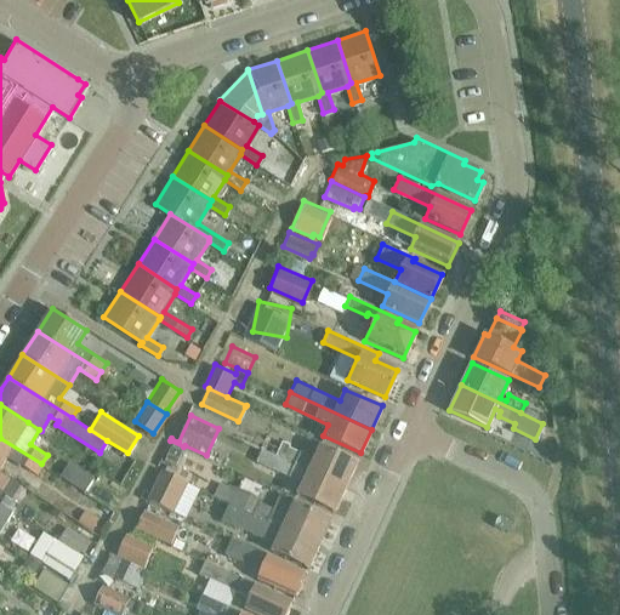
[(0,466),(6,456),(18,463),(20,461),(35,472),(41,463),(0,438),(0,466)]
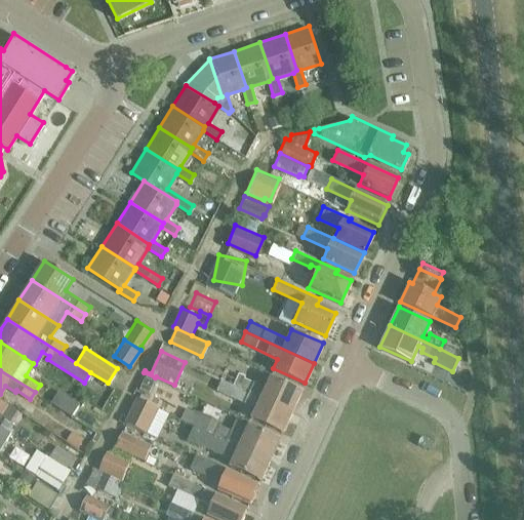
[(144,372),(145,370),(144,370),(134,388),(148,395),(155,377),(144,372)]
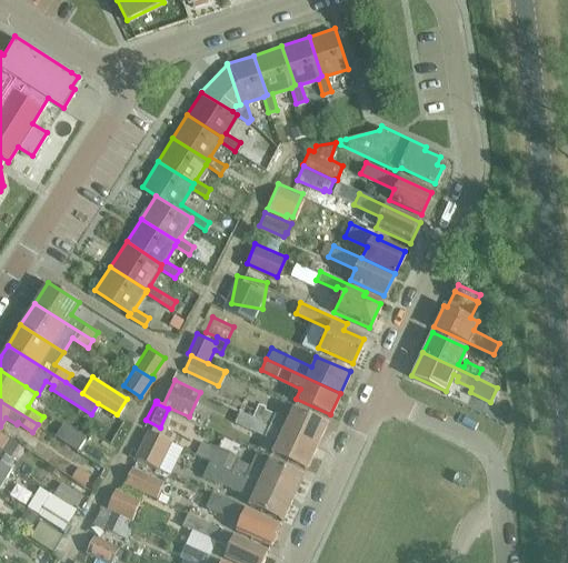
[(258,402),(252,415),(316,444),(326,423),(292,408),(287,418),(263,408),(265,405),(258,402)]
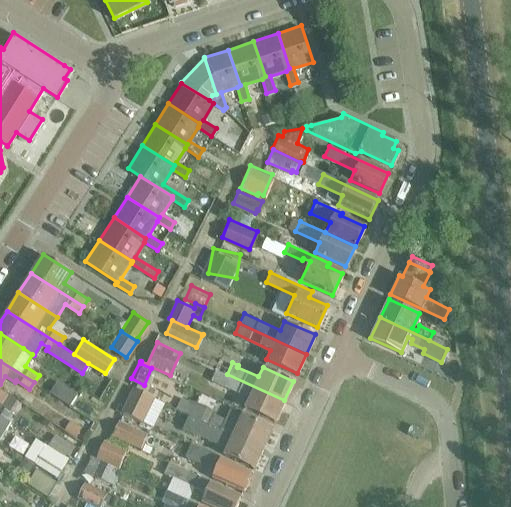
[(284,400),(227,374),(216,369),(211,379),(249,396),(245,406),(275,420),(284,400)]
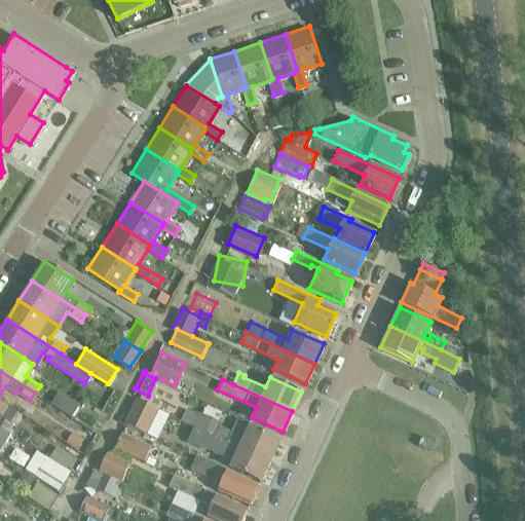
[(79,402),(58,388),(50,401),(71,414),(79,402)]
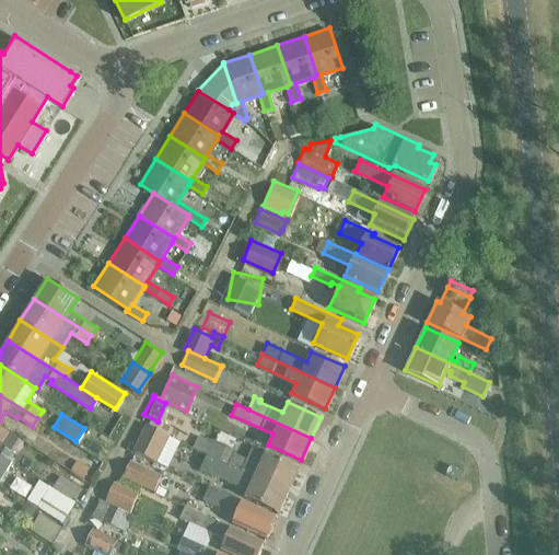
[(170,435),(148,424),(134,451),(156,462),(170,435)]
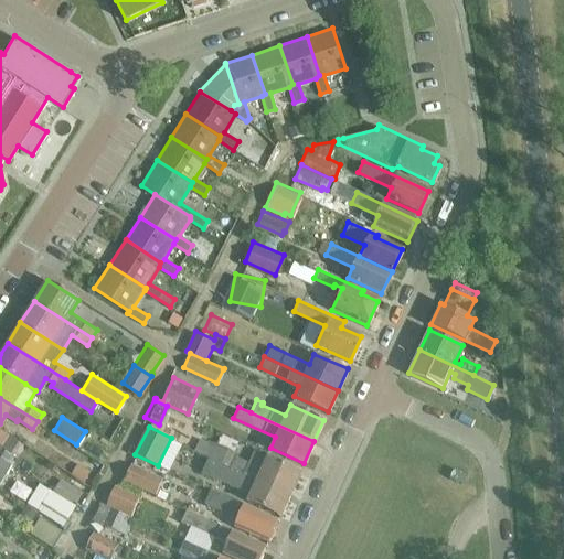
[(200,434),(193,449),(209,455),(290,493),(300,472),(255,451),(249,461),(232,453),(233,450),(200,434)]
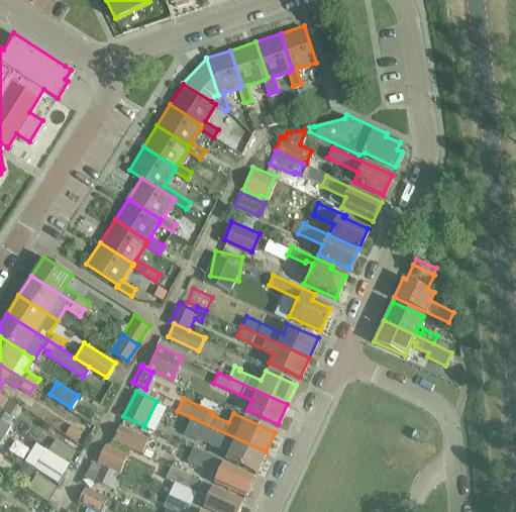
[(0,419),(9,425),(14,418),(0,410),(1,407),(0,406),(0,419)]
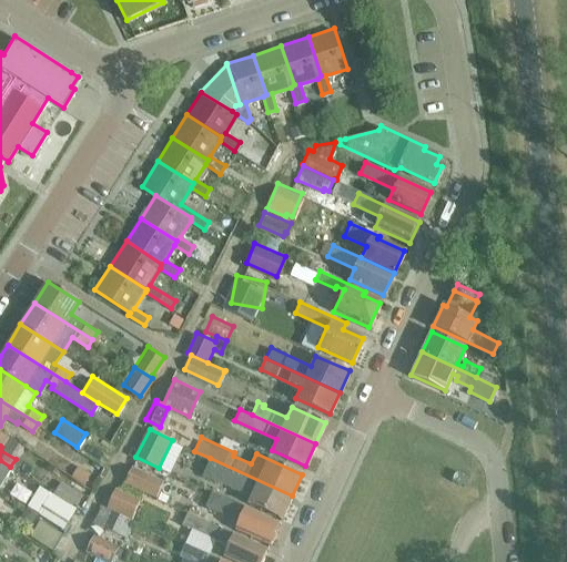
[(292,496),(210,458),(202,473),(251,496),(247,503),(281,519),(292,496)]
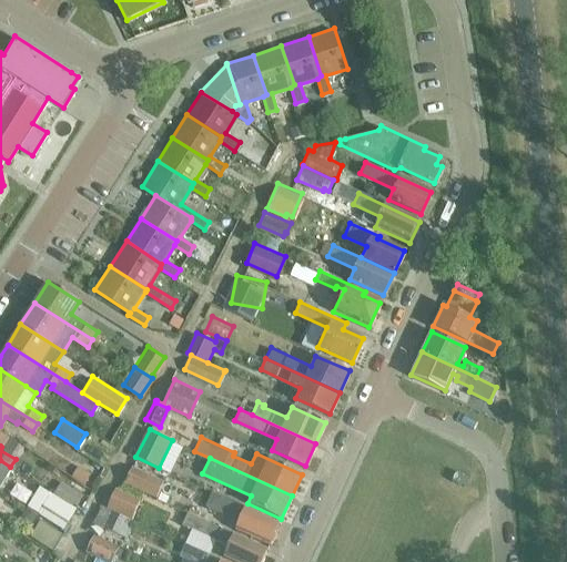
[(0,471),(6,474),(10,467),(0,460),(0,471)]
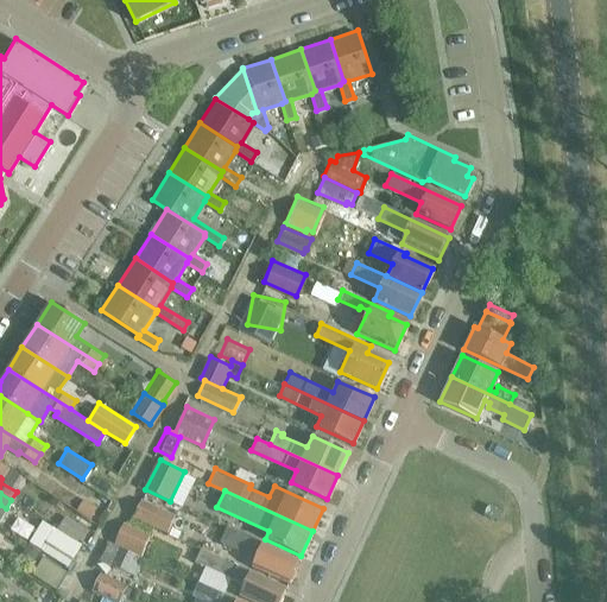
[(87,494),(80,506),(96,514),(102,502),(87,494)]
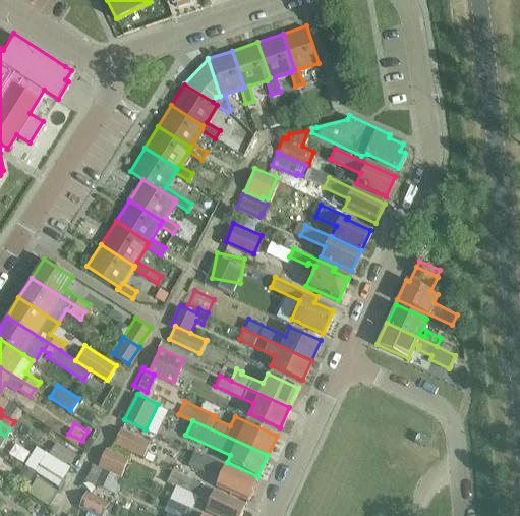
[(120,425),(113,440),(142,454),(150,440),(120,425)]
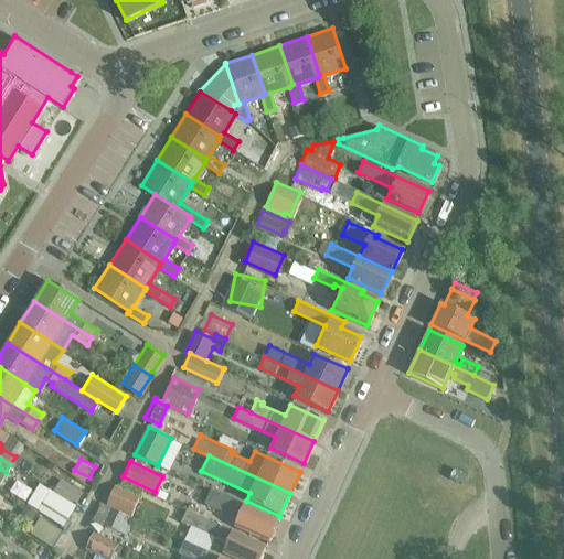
[(83,491),(60,476),(53,487),(75,502),(83,491)]
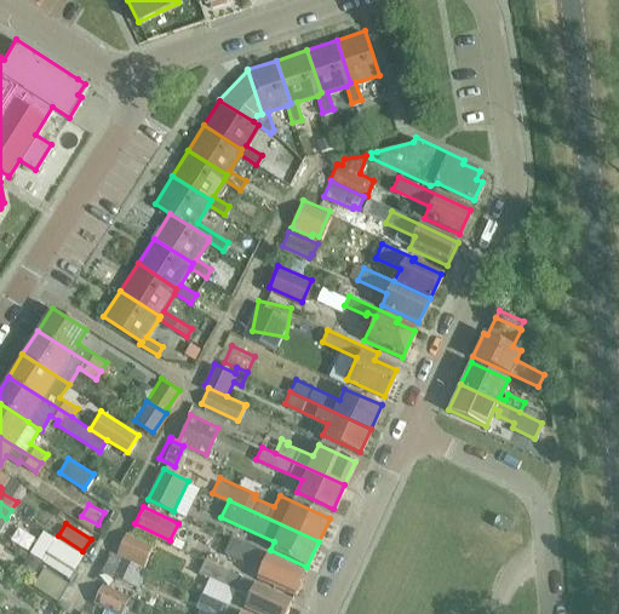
[(35,546),(40,532),(16,524),(11,539),(35,546)]
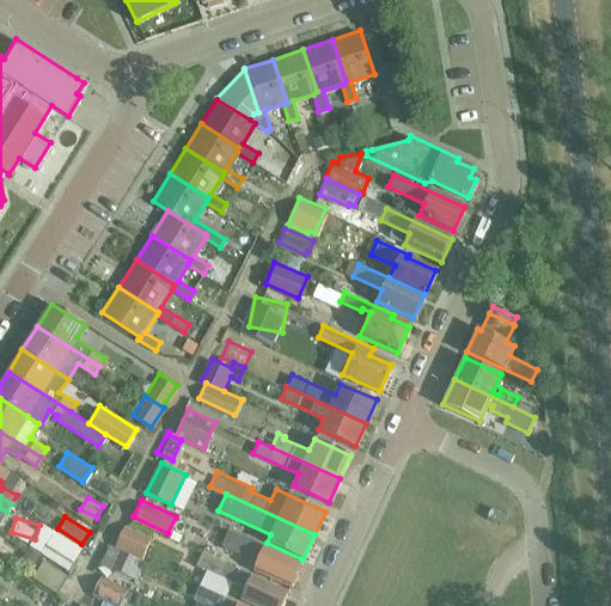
[(196,539),(201,526),(183,520),(178,533),(196,539)]
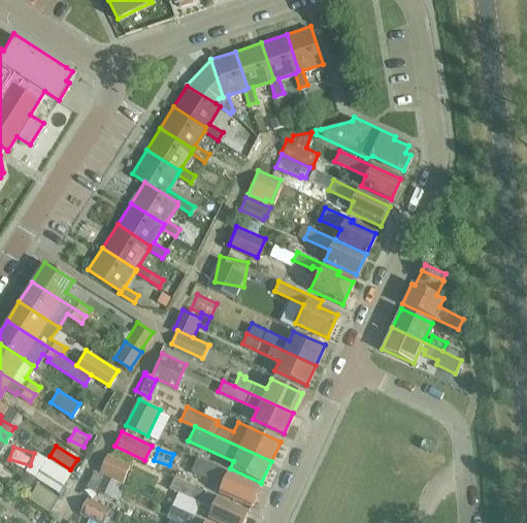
[(104,472),(127,483),(134,466),(111,456),(104,472)]
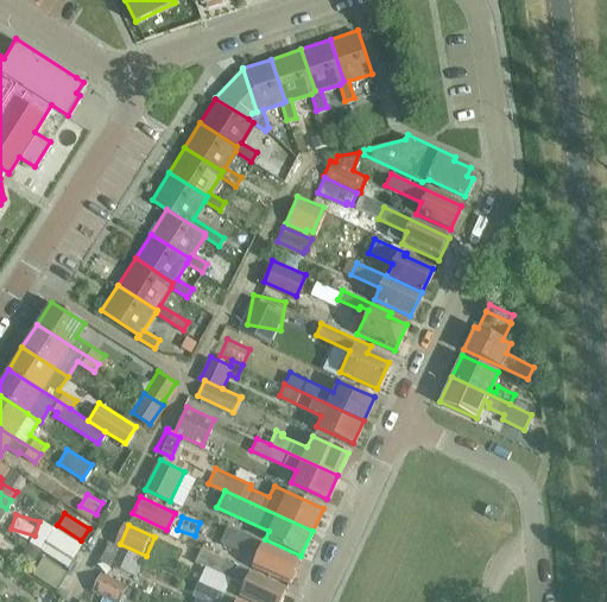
[(219,542),(254,558),(251,566),(288,583),(299,559),(226,526),(219,542)]
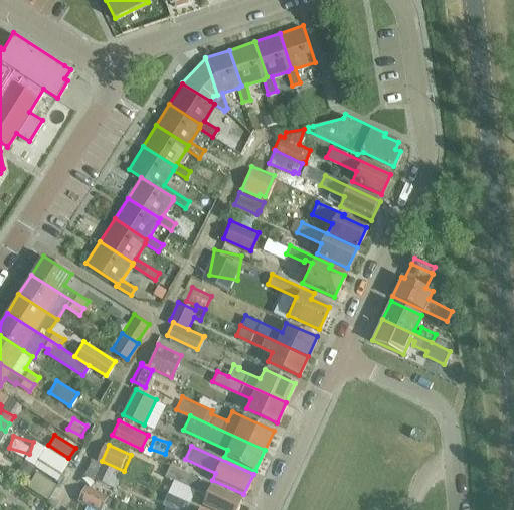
[(42,452),(35,464),(55,477),(62,465),(42,452)]
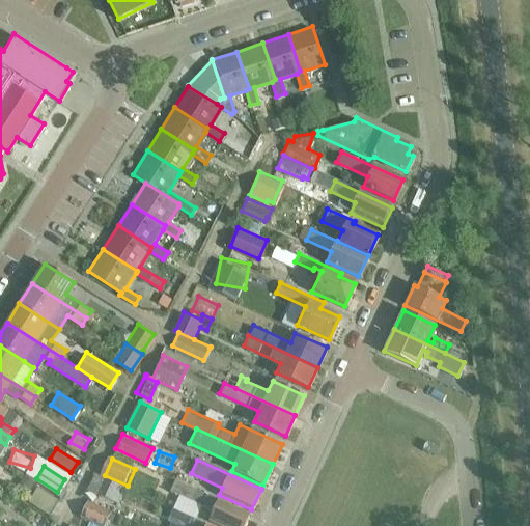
[(126,486),(93,470),(85,486),(118,501),(126,486)]
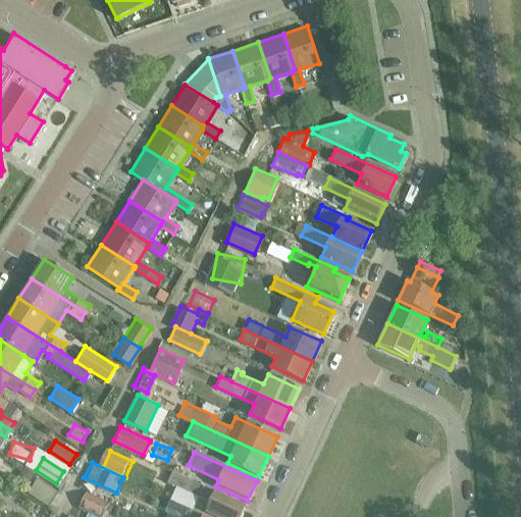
[(166,481),(171,483),(209,500),(204,511),(218,516),(240,516),(246,504),(171,470),(166,481)]
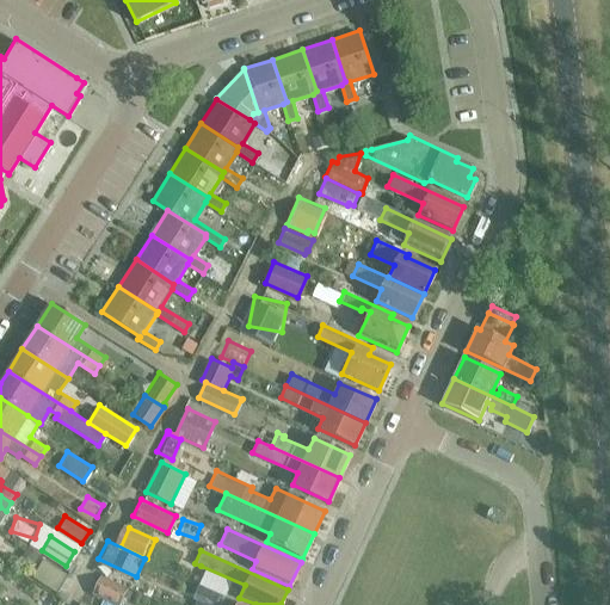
[(31,572),(55,588),(66,572),(42,555),(31,572)]
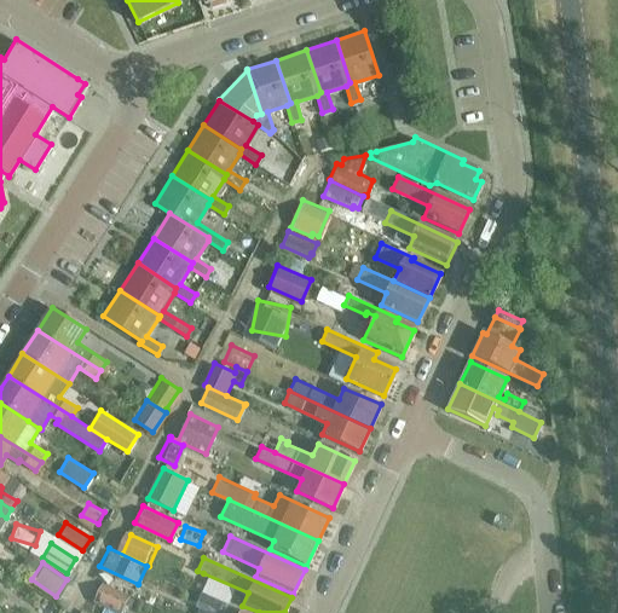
[(102,580),(93,599),(121,612),(125,602),(130,605),(133,596),(102,580)]
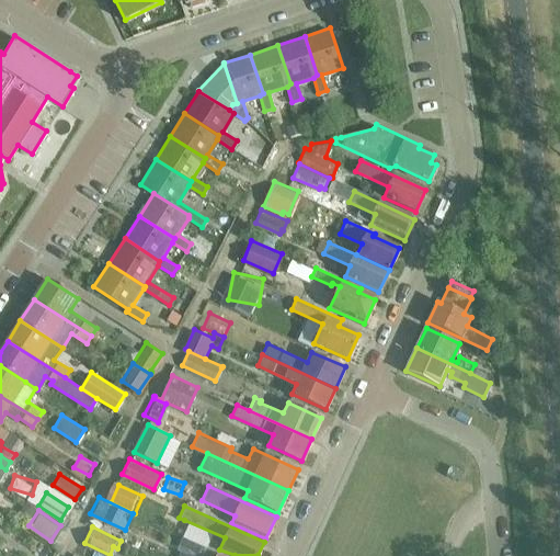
[(223,555),(182,536),(178,548),(194,555),(223,555)]
